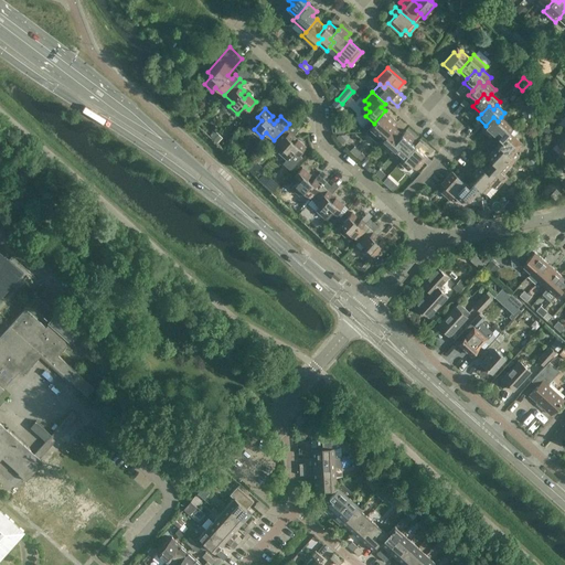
[(380,144),(394,127),(390,123),(394,118),(385,110),(374,124),(366,131),(380,144)]
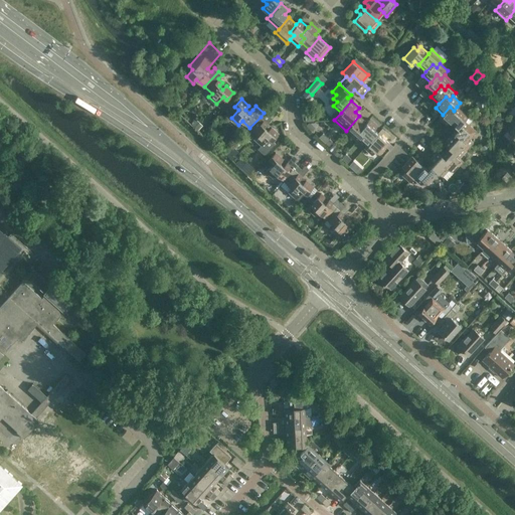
[(450,107),(443,115),(440,118),(447,125),(450,121),(454,125),(461,117),(465,114),(457,107),(454,111),(450,107)]
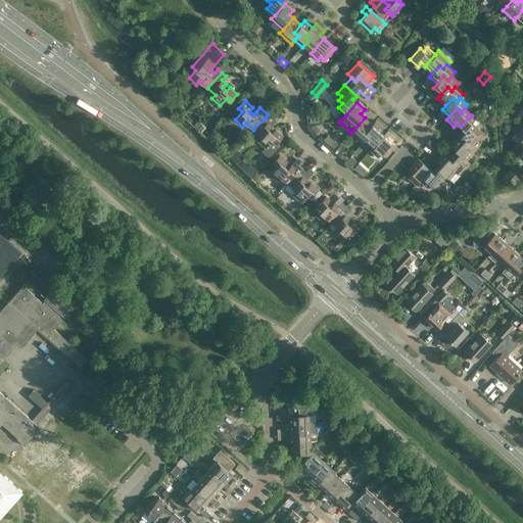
[(365,117),(354,129),(351,133),(363,143),(366,139),(370,135),(366,132),(372,124),(365,117)]
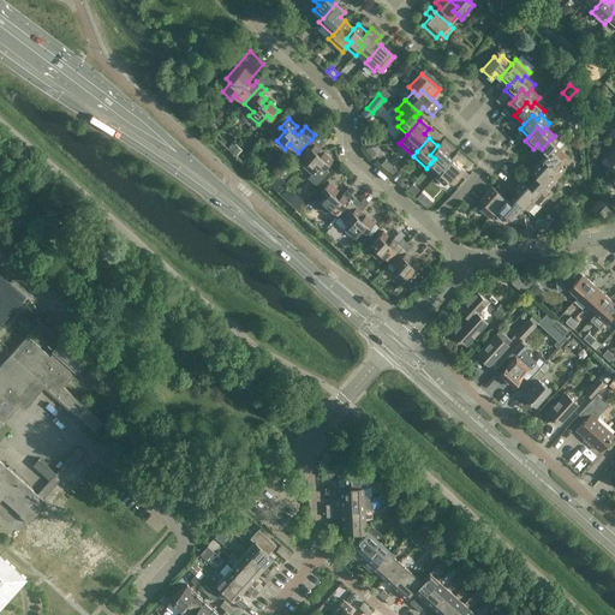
[(320,147),(311,139),(298,153),(308,161),(304,165),(312,173),(321,165),(326,168),(334,159),(324,151),(321,155),(316,151),(320,147)]
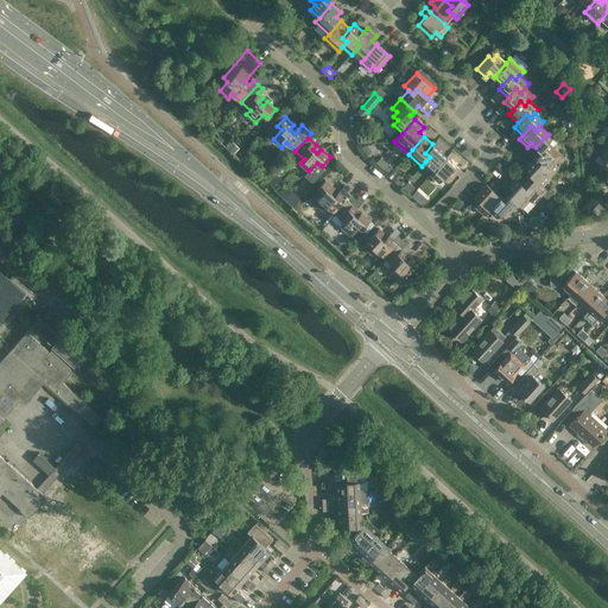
[(562,154),(544,138),(536,147),(540,151),(537,156),(550,168),(562,154)]
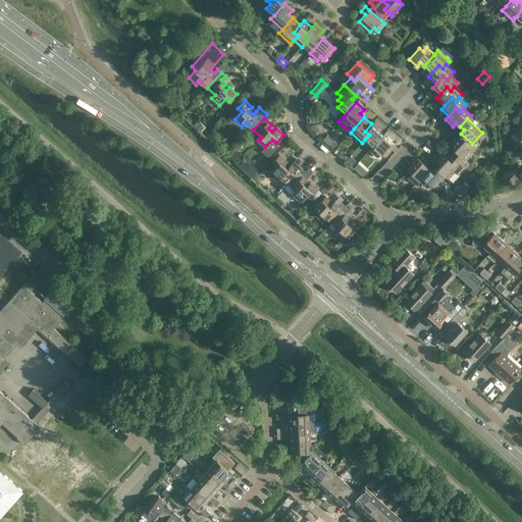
[(375,119),(371,123),(365,132),(369,135),(365,139),(373,146),(383,135),(379,131),(382,126),(375,119)]
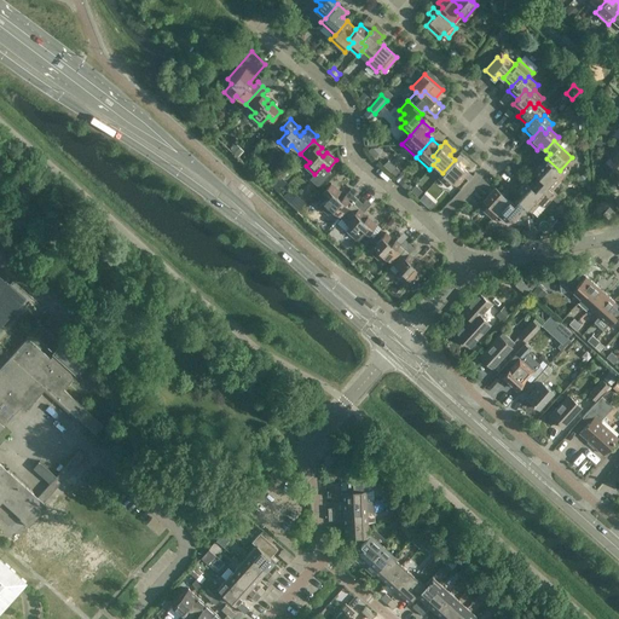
[(374,157),(375,156),(376,156),(382,150),(379,148),(370,148),(368,150),(374,157)]
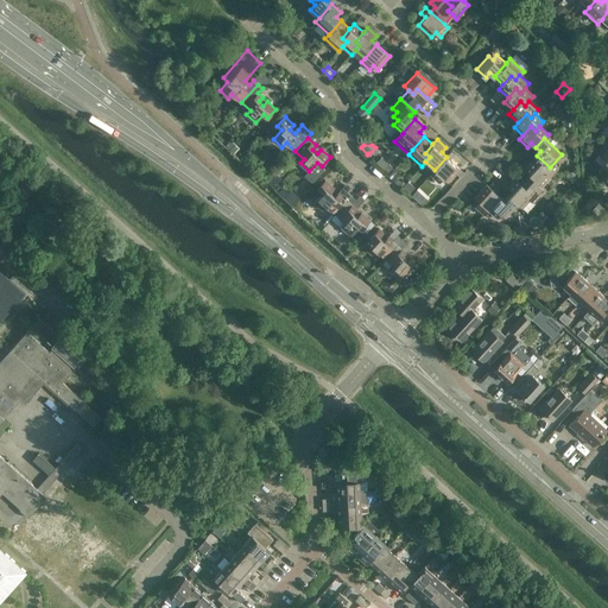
[(550,168),(537,156),(529,165),(533,169),(529,173),(543,185),(555,172),(550,168)]
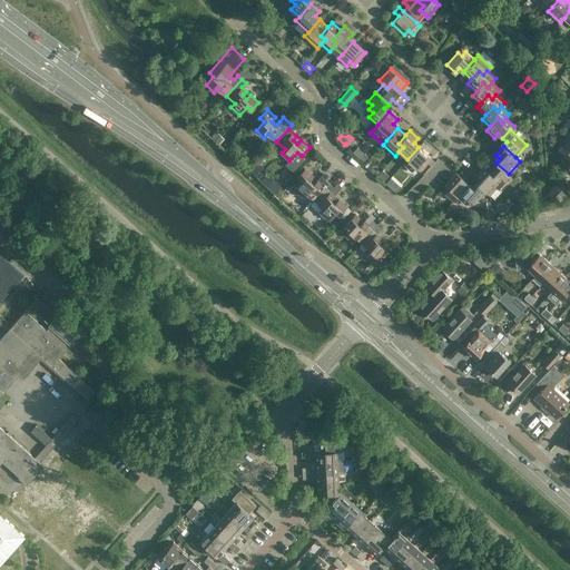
[(431,158),(419,147),(408,159),(403,164),(412,170),(415,167),(420,170),(431,158)]
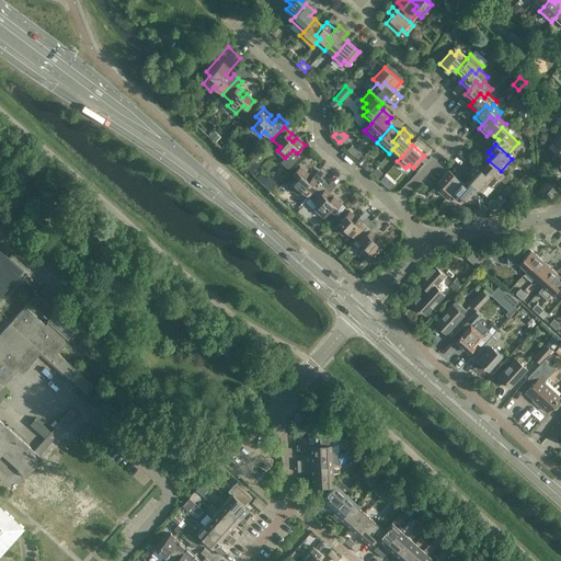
[(355,156),(358,151),(353,147),(348,151),(355,156)]
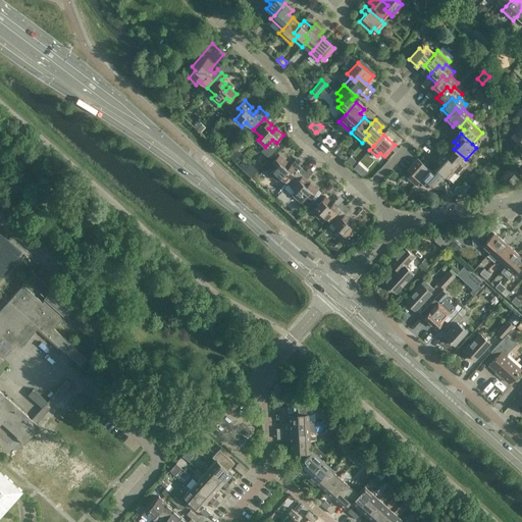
[(466,159),(454,149),(448,156),(455,163),(452,167),(455,171),(459,174),(469,162),(466,159)]
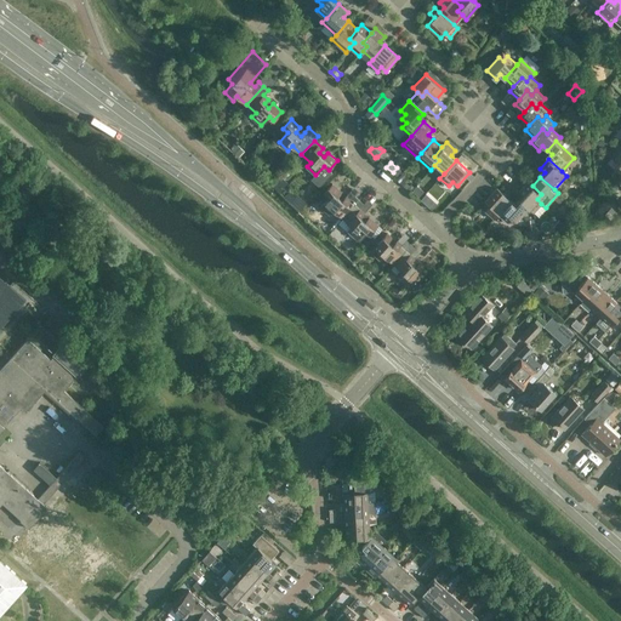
[(524,195),(519,200),(529,209),(534,212),(541,204),(537,199),(541,194),(533,186),(528,182),(519,192),(524,195)]
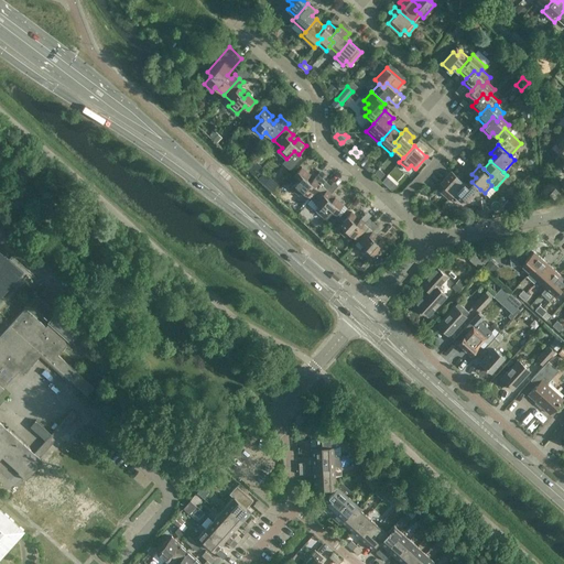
[(303,191),(312,198),(323,185),(326,182),(322,179),(320,181),(315,176),(311,182),(306,179),(310,174),(302,166),(294,175),(299,179),(291,187),(300,195),(303,191)]
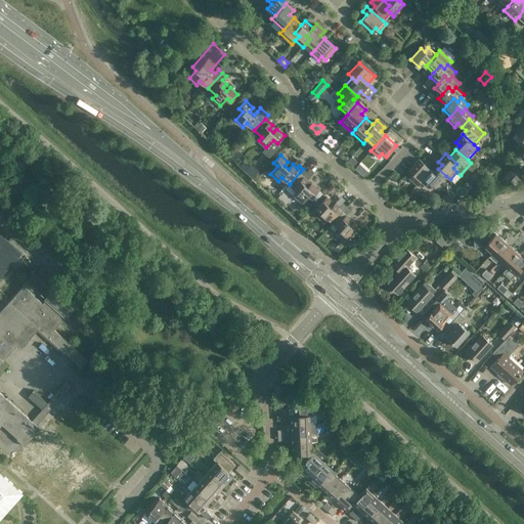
[(353,167),(357,162),(352,157),(347,162),(353,167)]
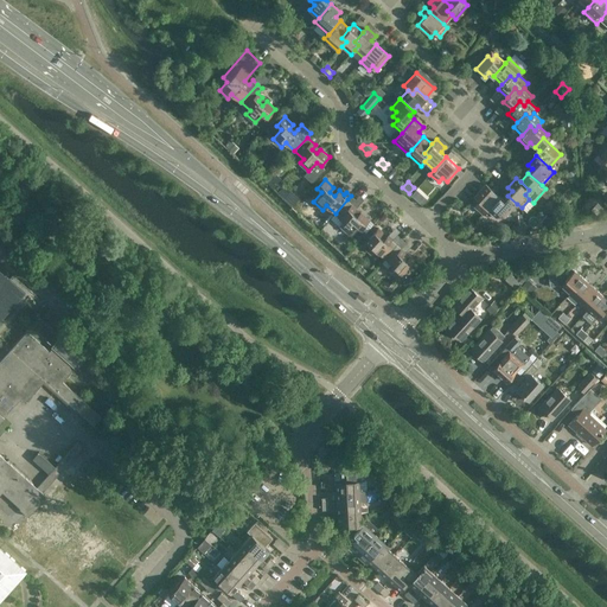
[(499,196),(486,184),(474,197),(479,202),(474,206),(483,213),(487,209),(499,196)]
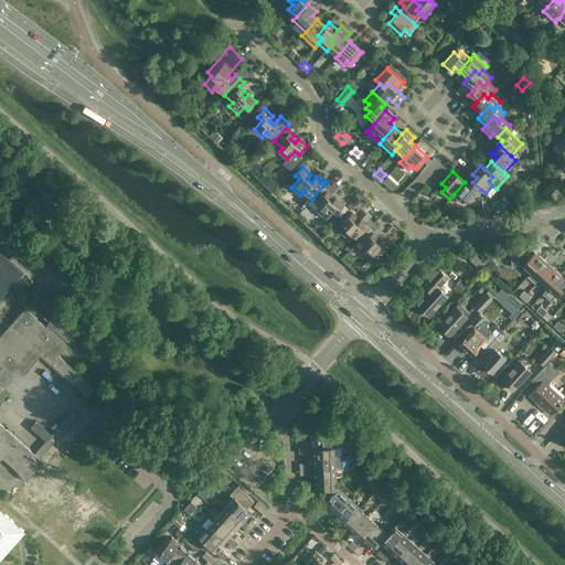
[(397,185),(391,180),(387,177),(383,182),(386,185),(393,191),(397,185)]
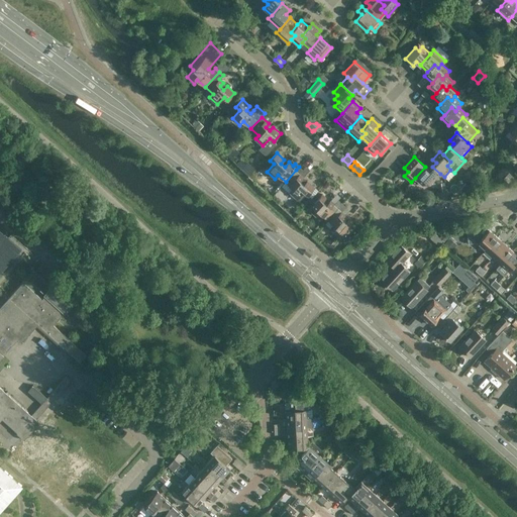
[(429,171),(425,167),(415,178),(423,185),(426,181),(430,185),(440,174),(432,167),(429,171)]
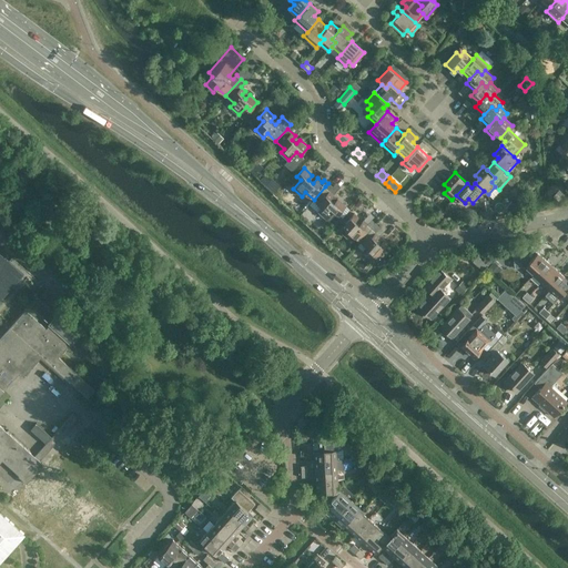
[(333,194),(325,186),(314,200),(322,208),(318,211),(327,219),(334,210),(338,214),(346,205),(337,199),(334,202),(330,199),(333,194)]
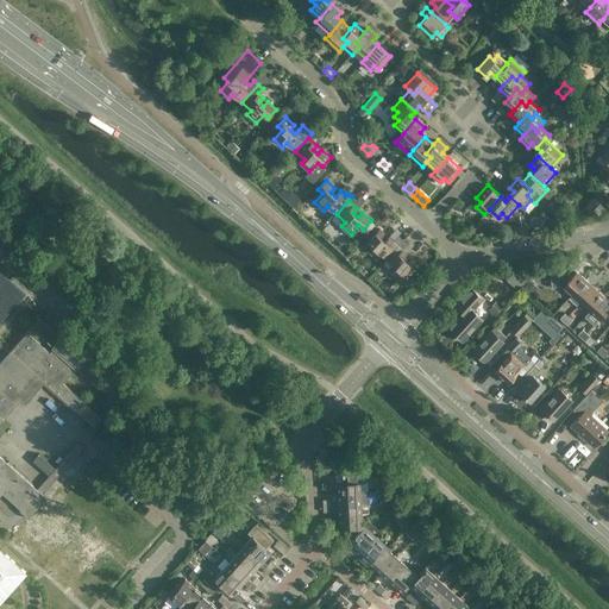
[(598,203),(594,211),(600,215),(604,209),(598,203)]
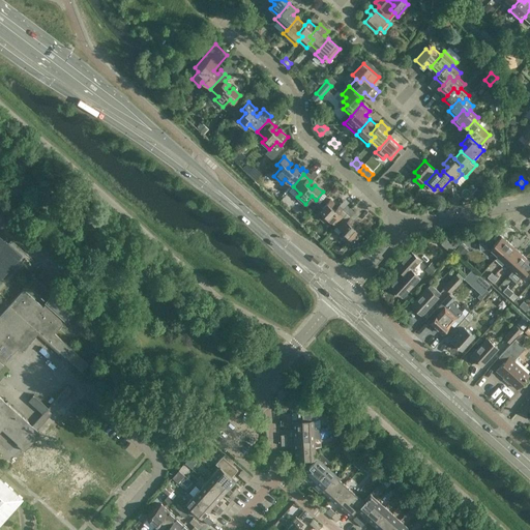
[(328,217),(335,225),(350,209),(346,206),(344,208),(340,204),(339,206),(335,210),(331,206),(334,203),(330,199),(317,214),(324,222),(328,217)]
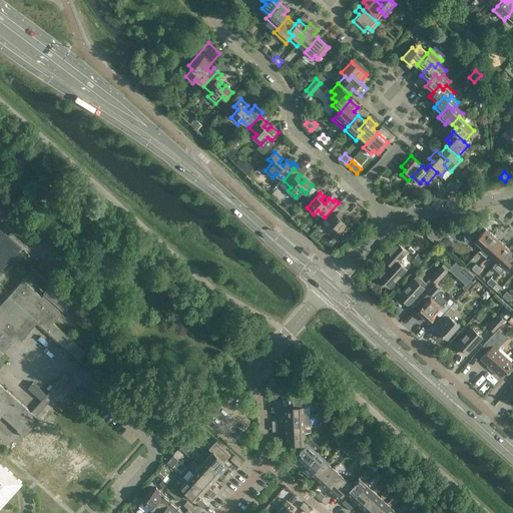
[(339,202),(325,217),(333,224),(329,228),(337,234),(350,219),(343,213),(346,209),(339,202)]
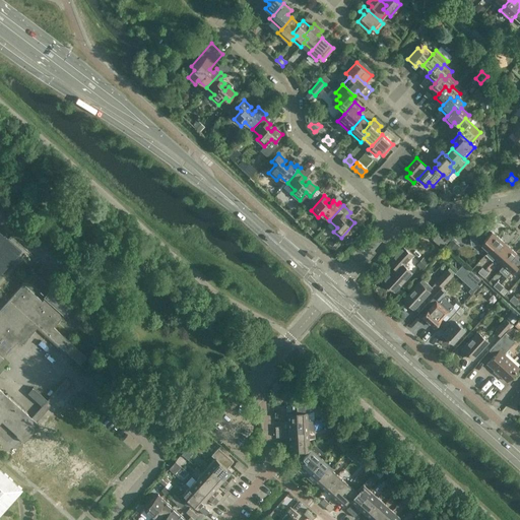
[(501,238),(488,226),(481,232),(470,234),(472,245),(479,244),(489,252),(501,238)]
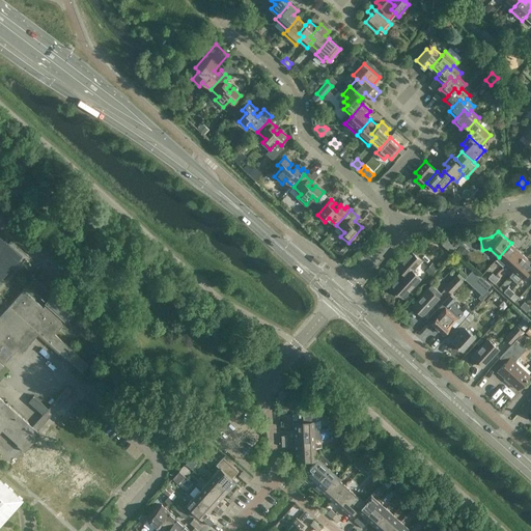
[(0,281),(22,256),(0,236),(0,281)]
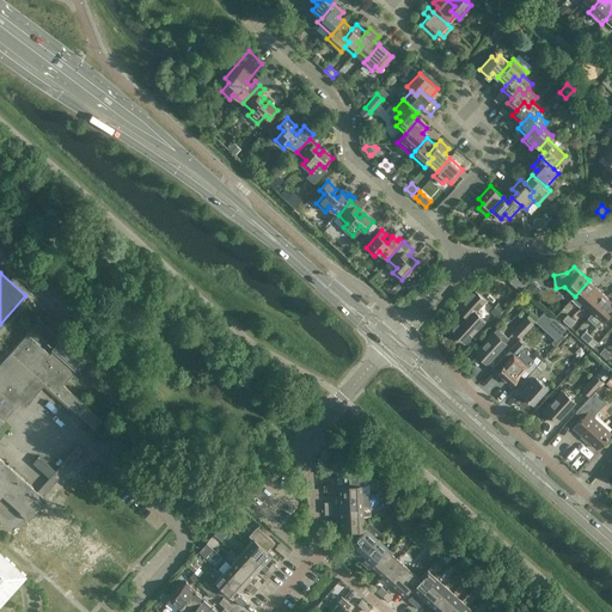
[(589,280),(575,297),(583,304),(598,288),(589,280)]
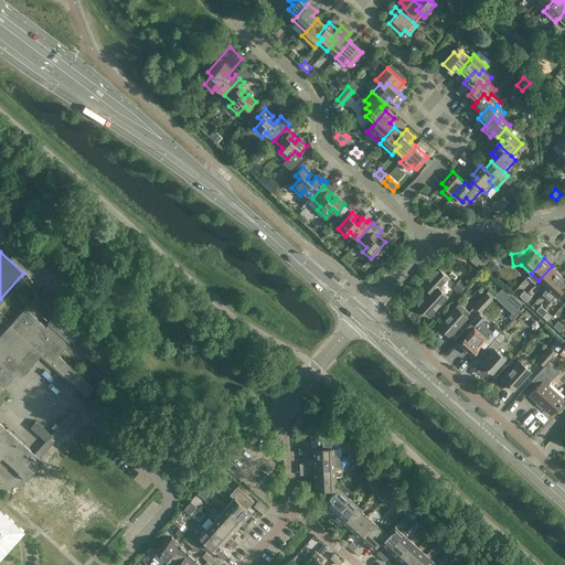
[(552,266),(539,280),(547,288),(561,274),(552,266)]
